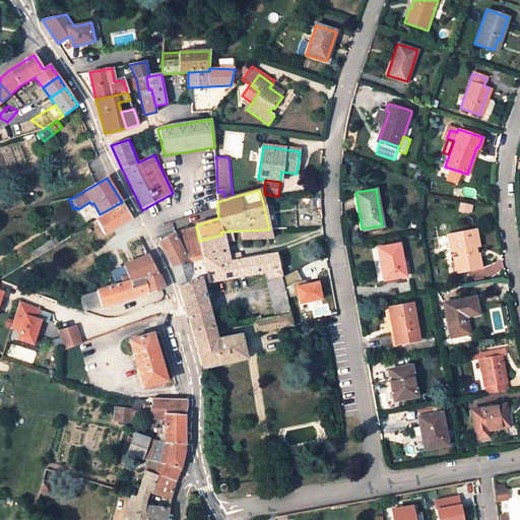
[(105,235),(131,220),(132,219),(123,204),(93,222),(94,224),(98,222),(105,235)]
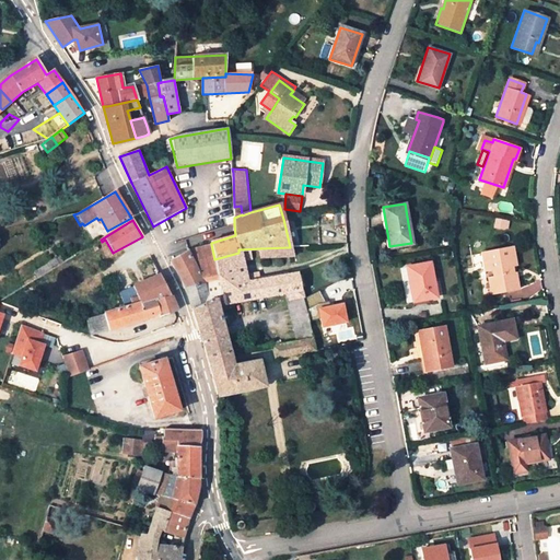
[(171,260),(185,290),(219,280),(214,259),(211,244),(186,252),(171,260)]
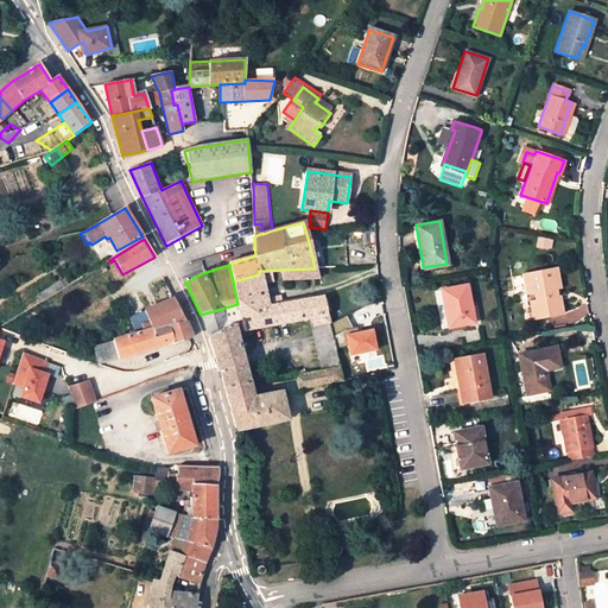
[(556,266),(523,273),(527,293),(533,292),(536,301),(532,302),(536,318),(563,314),(561,301),(557,302),(555,289),(559,287),(556,266)]
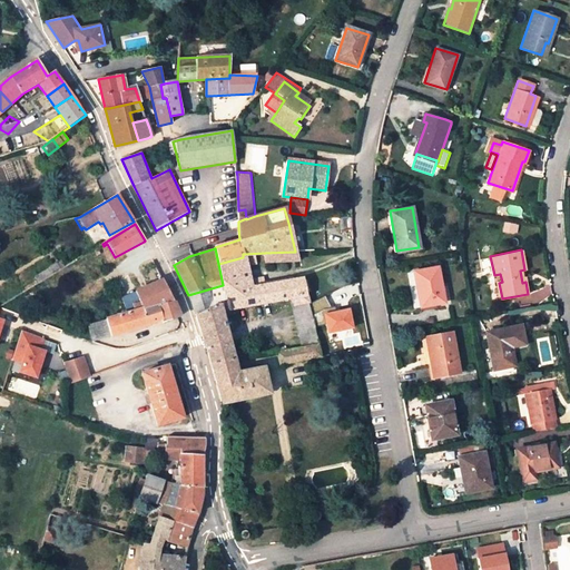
[(295,252),(265,253),(267,264),(298,262),(295,252)]
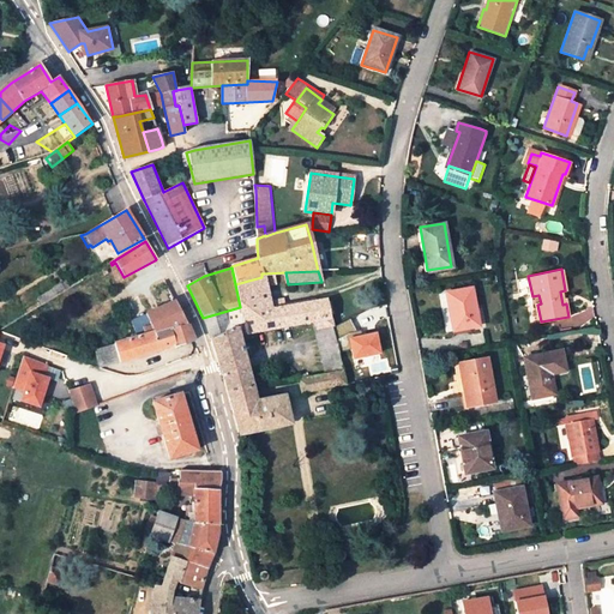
[(251,332),(275,329),(270,309),(262,277),(235,284),(240,307),(246,333),(251,332)]
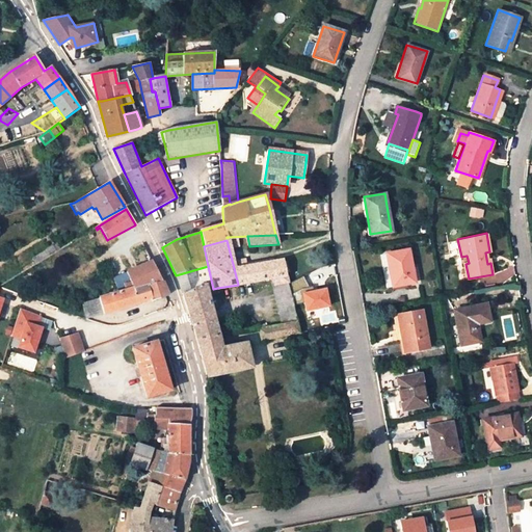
[(415,282),(414,273),(413,269),(409,250),(387,255),(393,286),(415,282)]
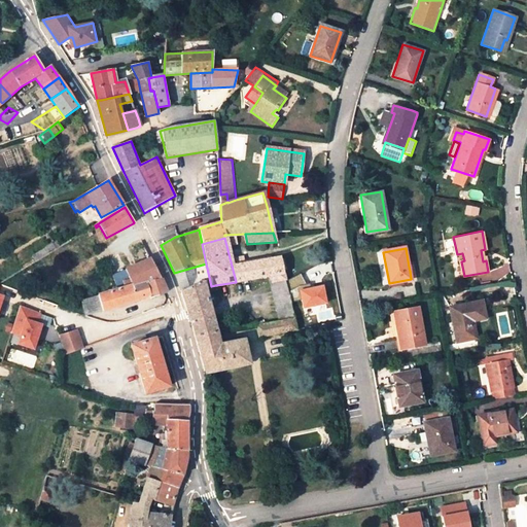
[(119,283),(121,289),(161,279),(150,258),(125,270),(126,281),(119,283)]
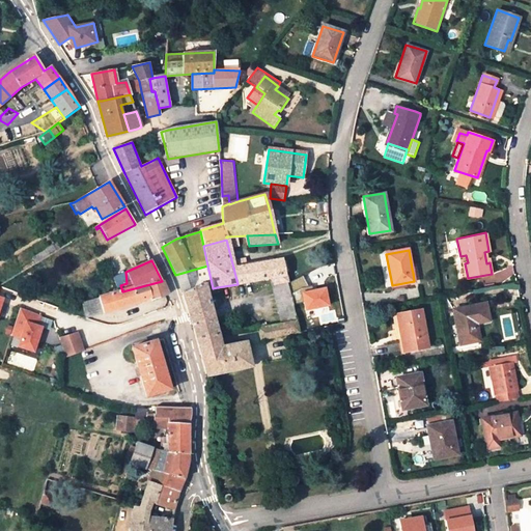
[(282,260),(242,267),(246,282),(273,277),(274,283),(287,280),(282,260)]
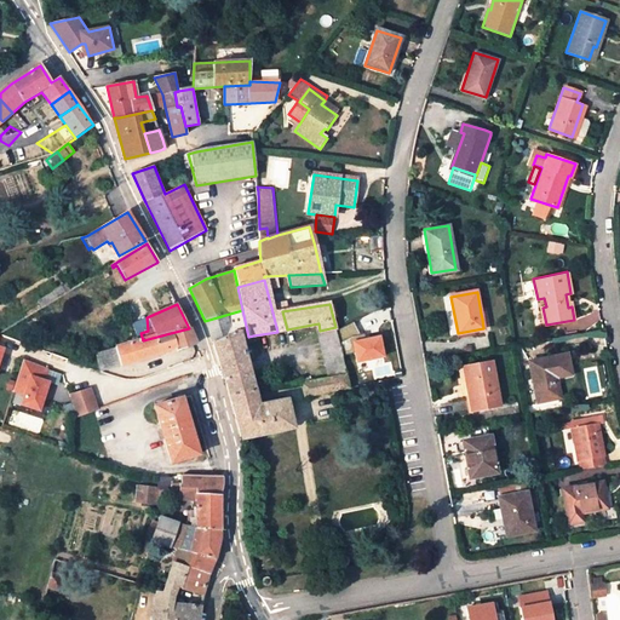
[(222,369),(248,365),(241,338),(246,338),(246,343),(254,342),(253,336),(248,337),(242,310),(205,321),(207,326),(211,334),(219,361),(222,369)]
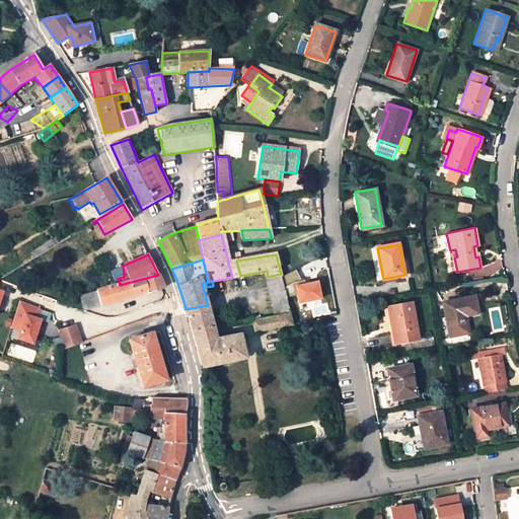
[(232,278),(240,276),(236,261),(228,262),(232,278)]
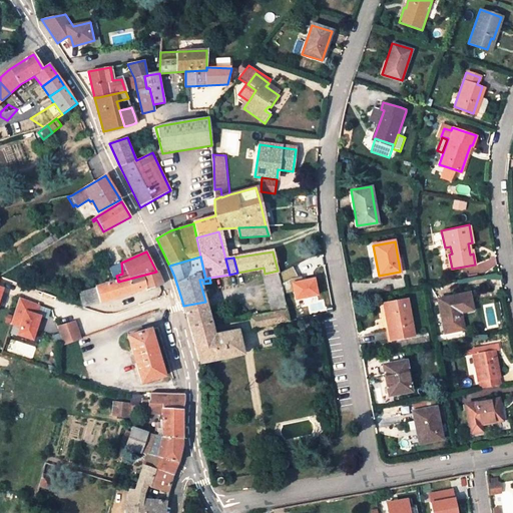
[(283,278),(296,278),(296,270),(283,270),(283,278)]
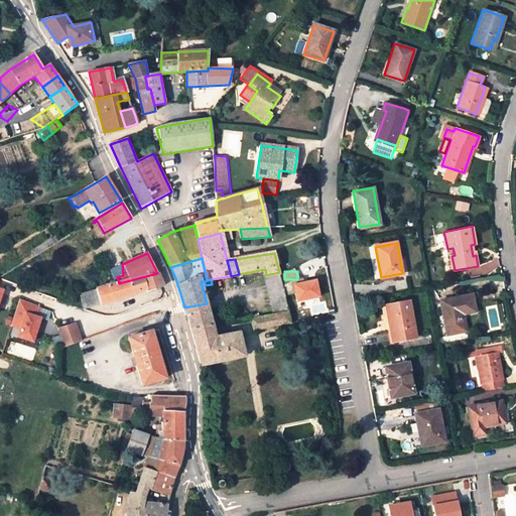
[(279,272),(266,275),(263,276),(273,312),(288,308),(279,272)]
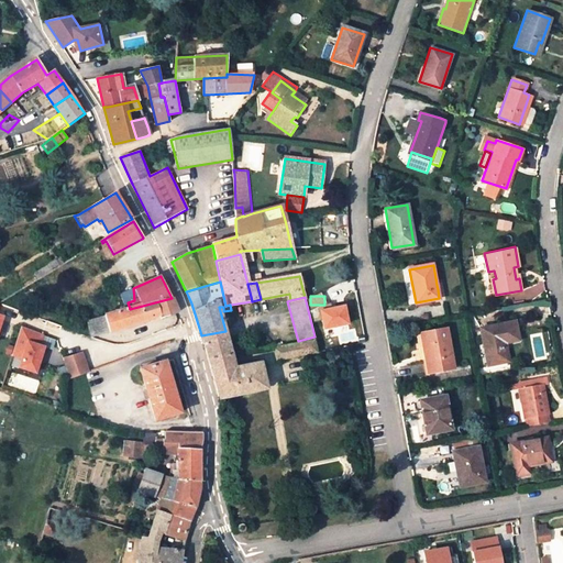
[(102,317),(110,332),(159,318),(177,312),(172,298),(130,309),(102,317)]
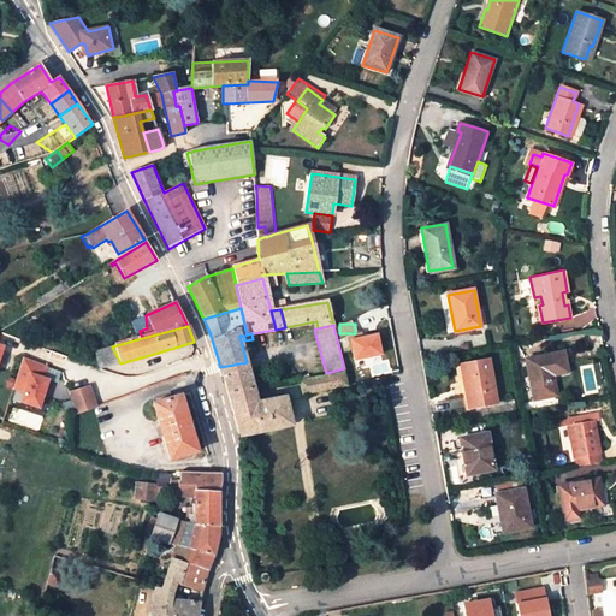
[(379,333),(351,338),(355,359),(384,354),(379,333)]
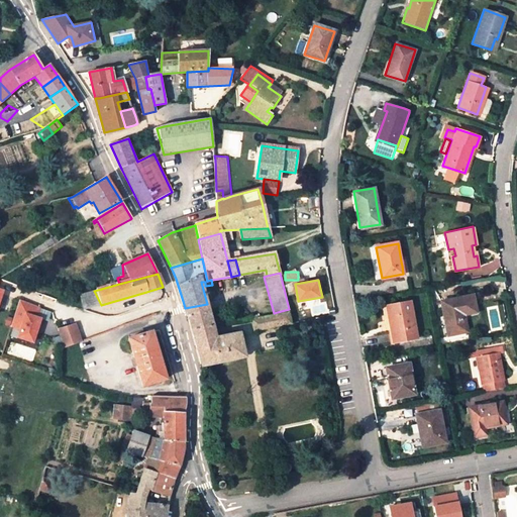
[(146,292),(151,304),(166,299),(168,298),(163,287),(146,292)]
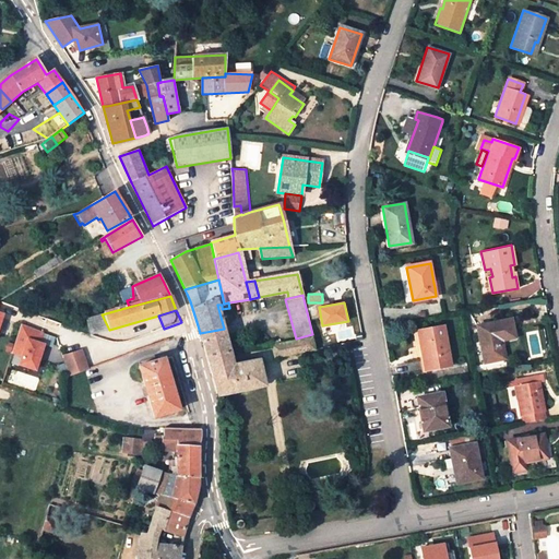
[(92,335),(109,330),(102,314),(84,319),(92,335)]
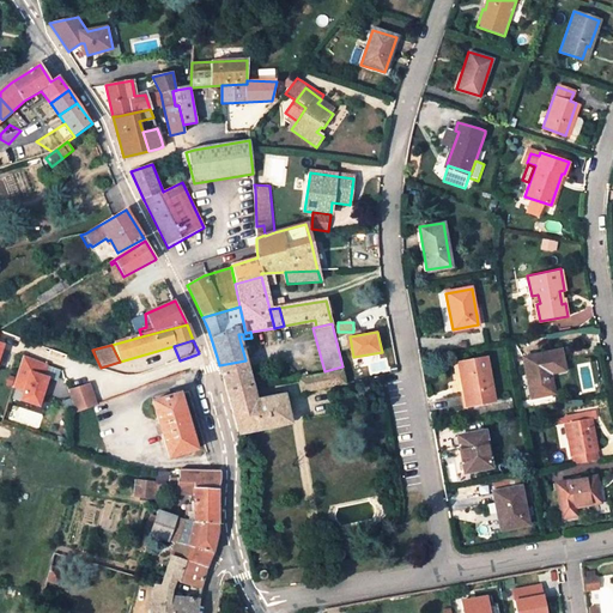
[(560,350),(522,357),(530,398),(553,392),(550,374),(564,370),(560,350)]
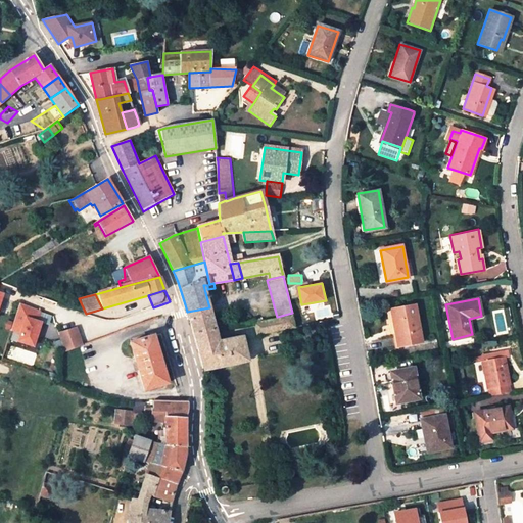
[(40,311),(19,303),(11,330),(21,333),(18,341),(33,345),(40,323),(36,322),(40,311)]
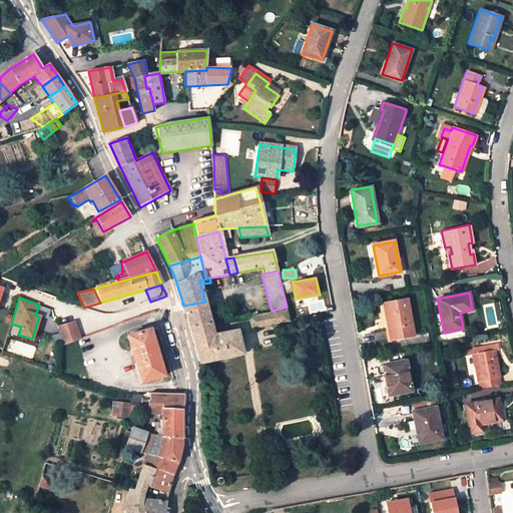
[(407,300),(384,304),(389,340),(413,336),(407,300)]
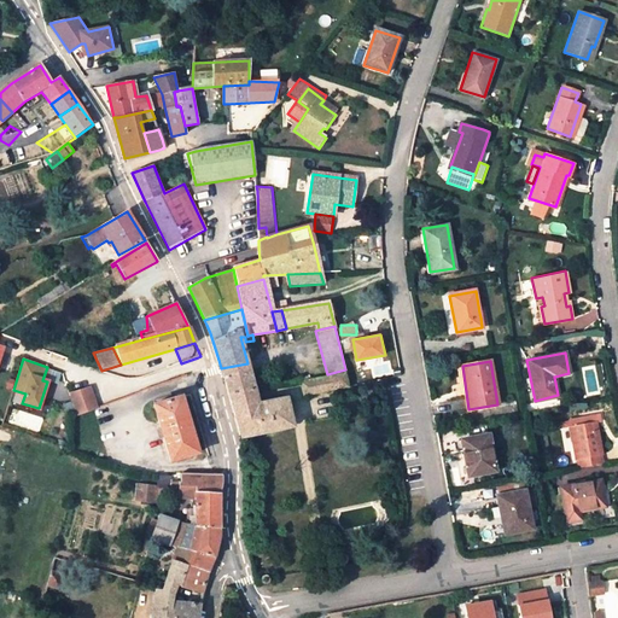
[(221,368),(223,375),(250,372),(248,363),(221,368)]
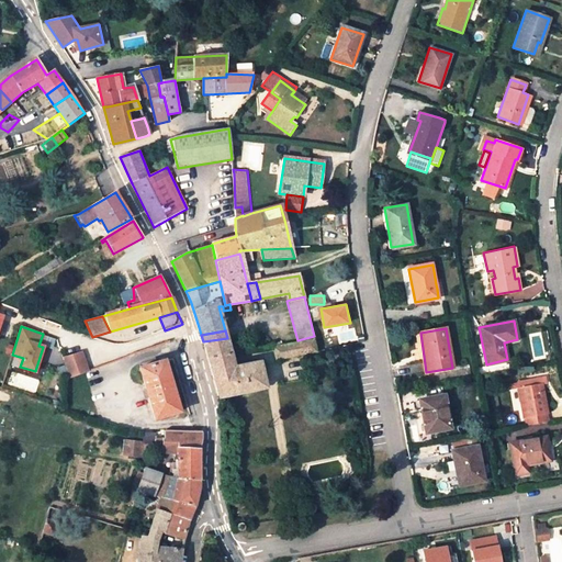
[(206,350),(209,359),(232,353),(227,338),(203,341),(206,350)]
